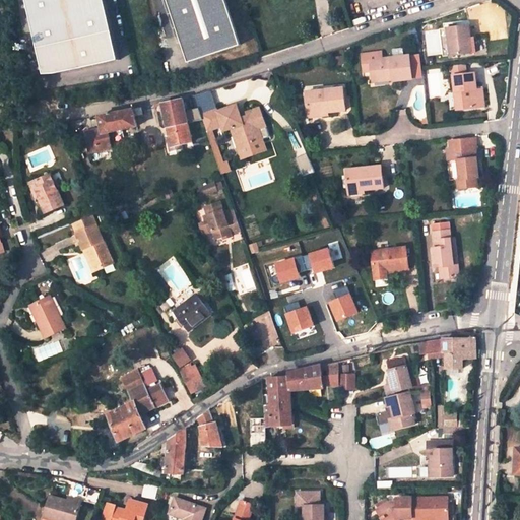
[(106,0),(27,0),(45,73),(57,72),(119,58),(106,0)]
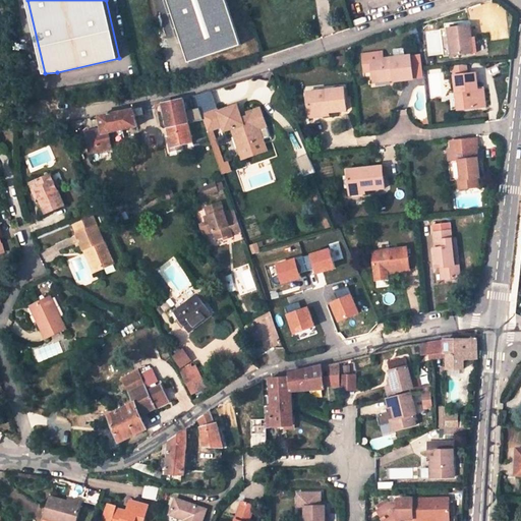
[(171,0),(192,62),(249,45),(233,0),(171,0)]
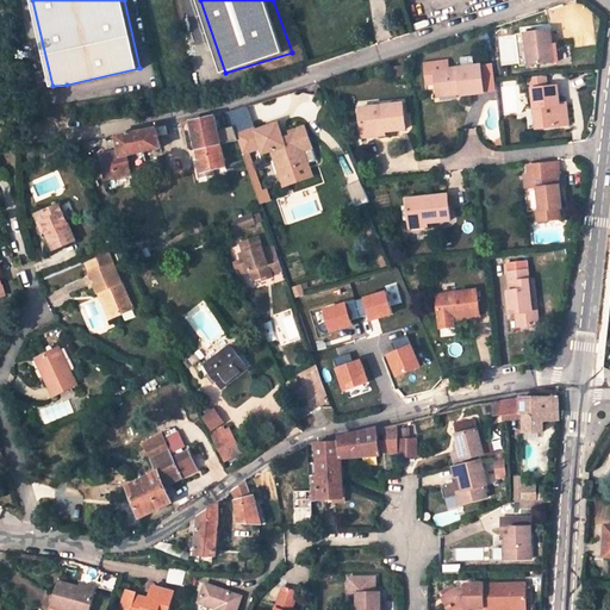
[(560,62),(559,45),(555,45),(554,30),(527,32),(530,64),(560,62)]
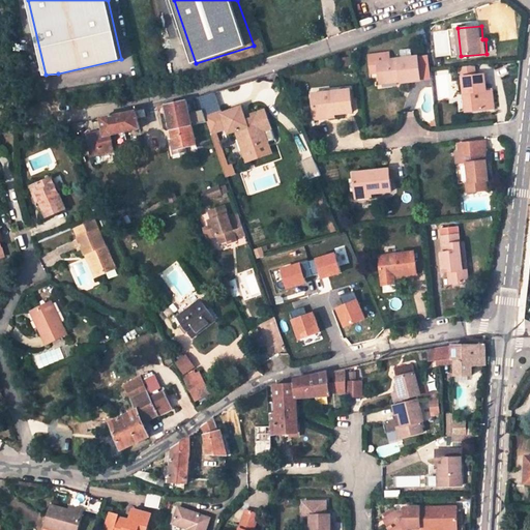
[(420,81),(417,56),(389,59),(388,53),(367,55),(370,72),(378,71),(379,80),(401,77),(401,82),(401,84),(420,81)]
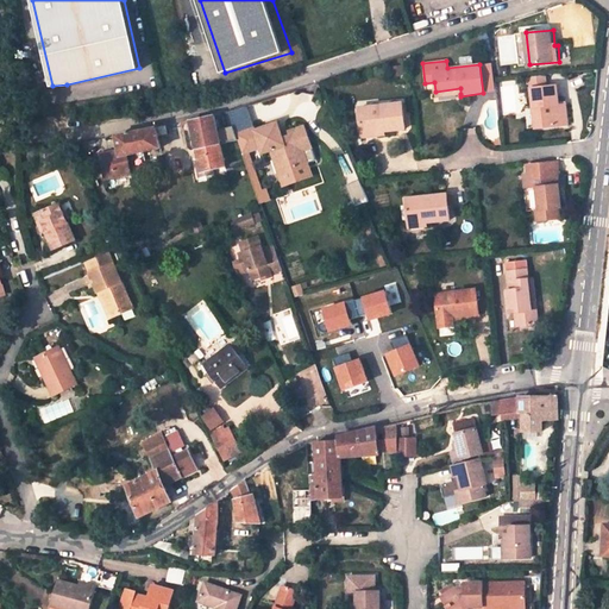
[(529,77),(531,89),(546,87),(544,76),(529,77)]
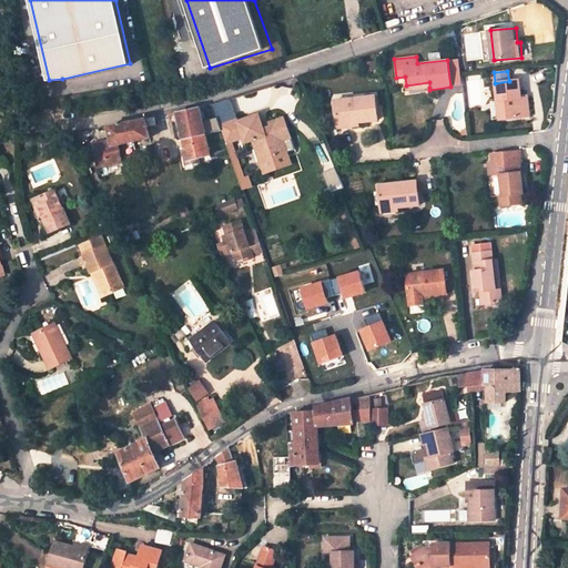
[(509,81),(495,83),(499,119),(523,117),(518,80),(509,81)]
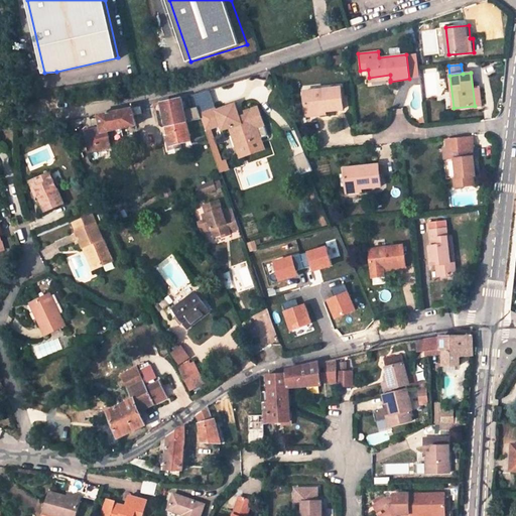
[(341,88),(304,92),(306,110),(326,109),(326,111),(343,110),(341,88)]
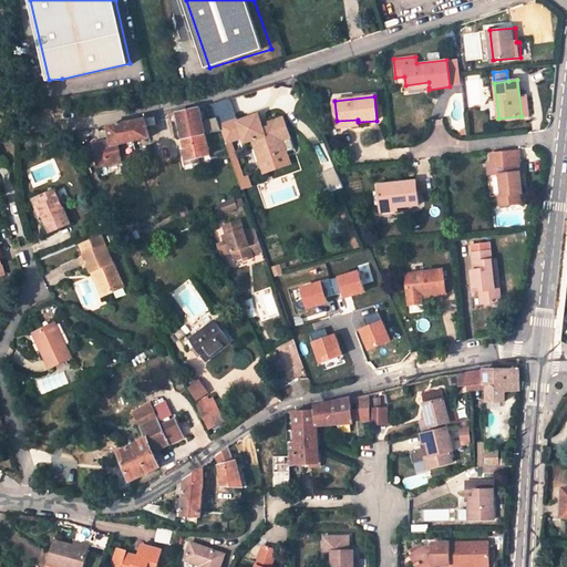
[(185,150),(187,158),(200,156),(209,154),(199,107),(177,112),(185,150)]
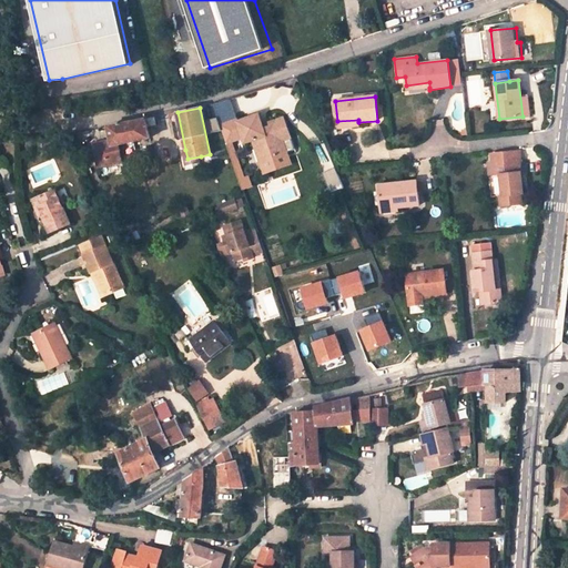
[(220,125),(225,144),(242,139),(244,144),(252,141),(255,150),(261,148),(265,160),(286,153),(283,141),(290,139),(283,119),(270,123),(271,127),(263,129),(257,114),(237,122),(236,120),(220,125)]
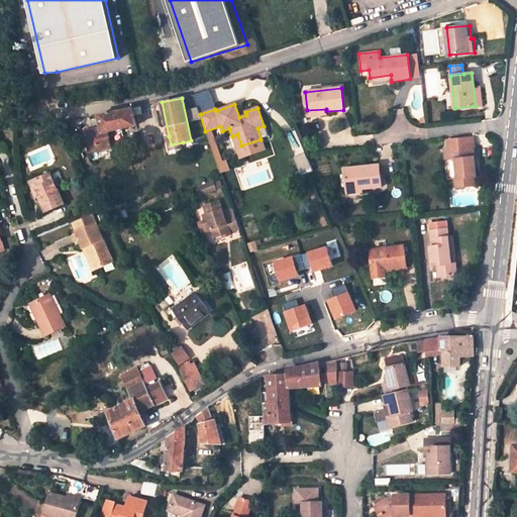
[(107,131),(136,125),(134,116),(142,114),(140,106),(99,114),(102,126),(85,130),(88,150),(110,147),(107,131)]
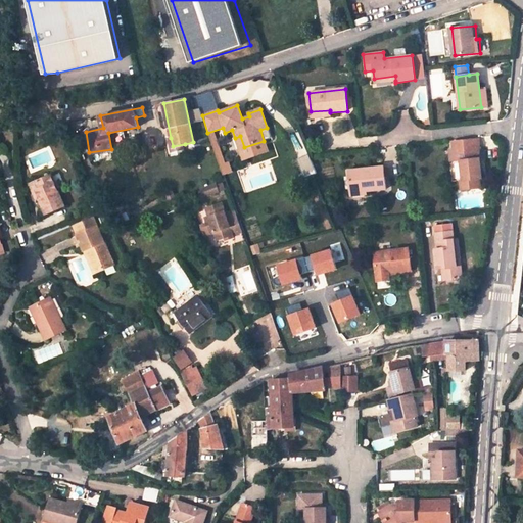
[(330,110),(311,111),(312,119),(330,116),(330,112),(330,110)]
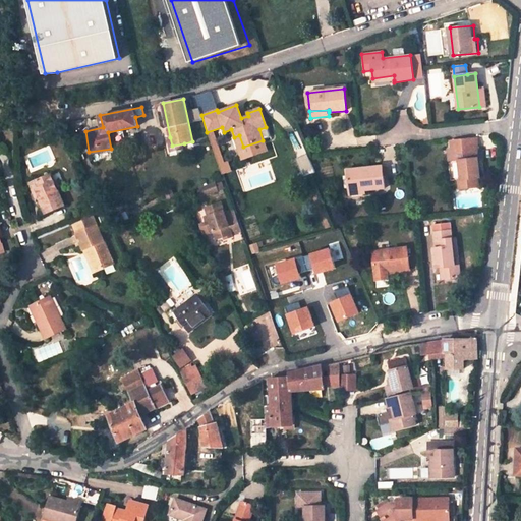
[(234,137),(238,149),(243,147),(239,135),(234,137)]
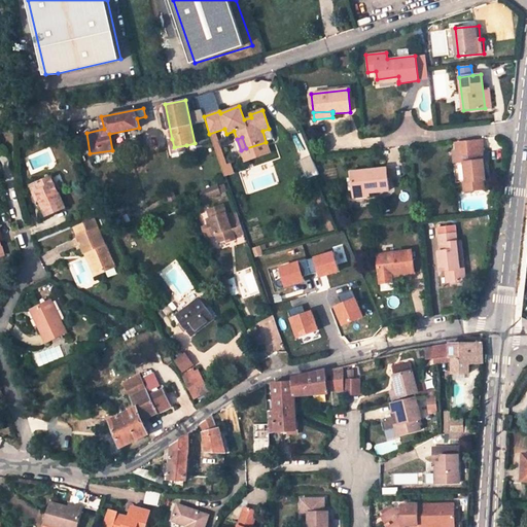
[(482,140),(455,143),(456,150),(452,151),(453,163),(464,162),(466,181),(463,182),(464,191),(484,188),(483,180),(485,180),(482,150),(483,150),(482,140)]
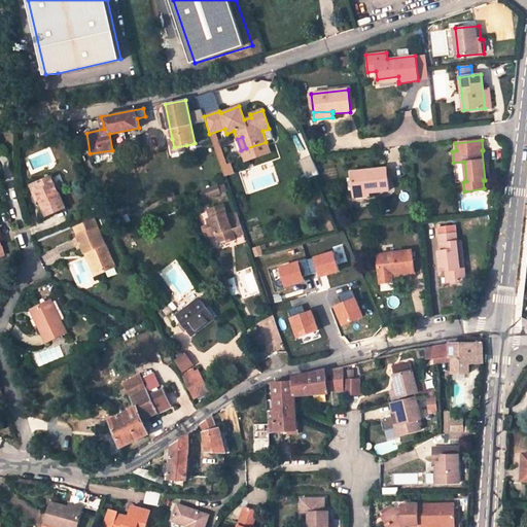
[(174,147),(175,153),(187,151),(186,145),(174,147)]
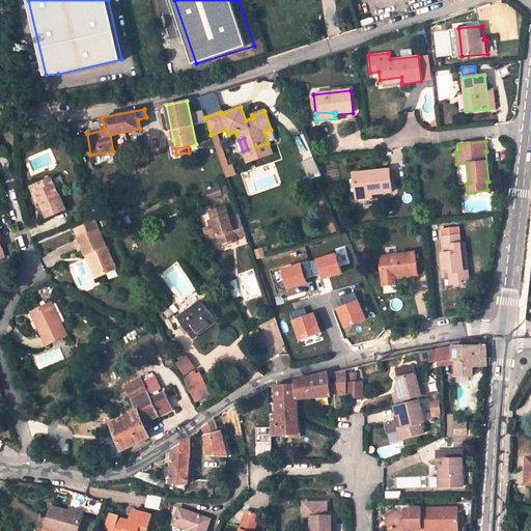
[(312,157),(302,161),(309,179),(319,175),(312,157)]
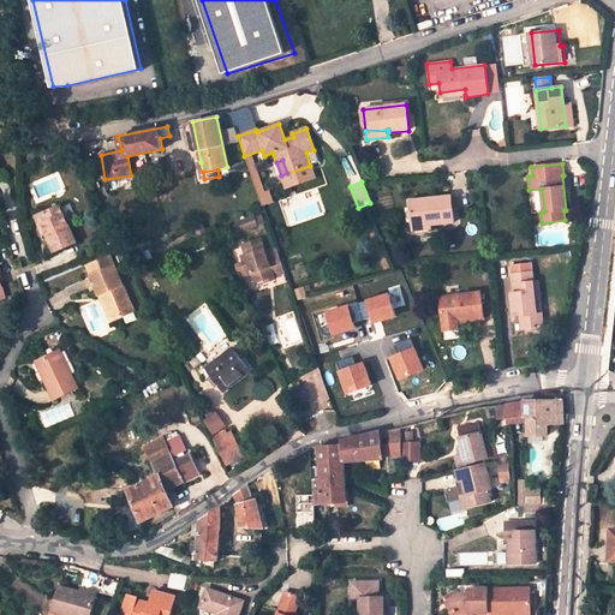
[(451,196),(410,201),(412,222),(430,221),(430,225),(454,222),(451,196)]
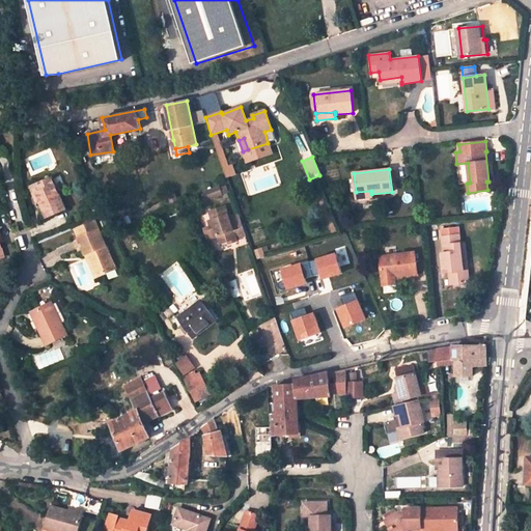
[(52,178),(34,186),(39,200),(47,218),(65,210),(52,178)]
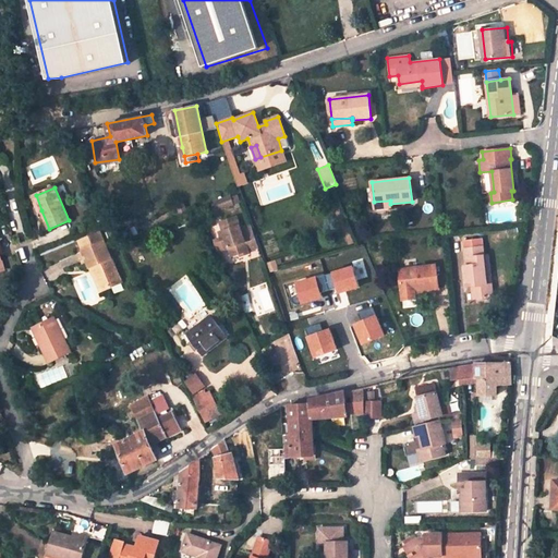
[(235,193),(229,195),(232,203),(239,201),(235,193)]
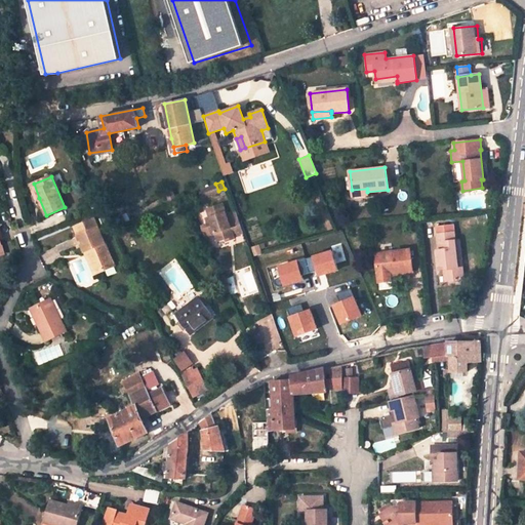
[(39,198),(34,184),(29,186),(36,200),(39,198)]
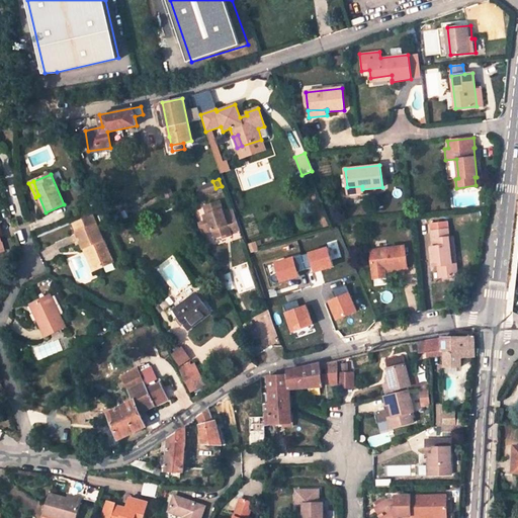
[(212,181),(199,188),(202,194),(216,188),(212,181)]
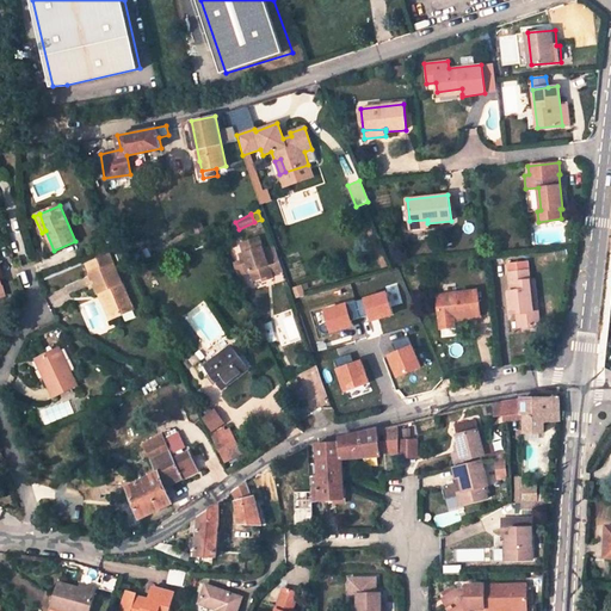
[(284,272),(277,254),(266,258),(259,239),(241,245),(245,255),(240,257),(244,266),(248,264),(252,273),(254,283),(263,279),(273,277),(284,272)]
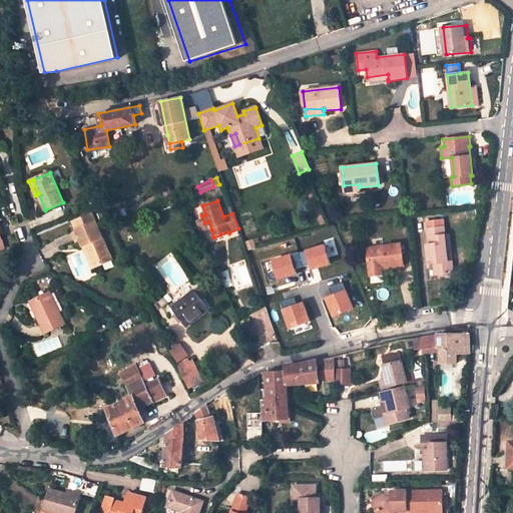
[(76,230),(75,230),(82,246),(86,244),(96,266),(111,260),(92,214),(72,222),(76,230)]
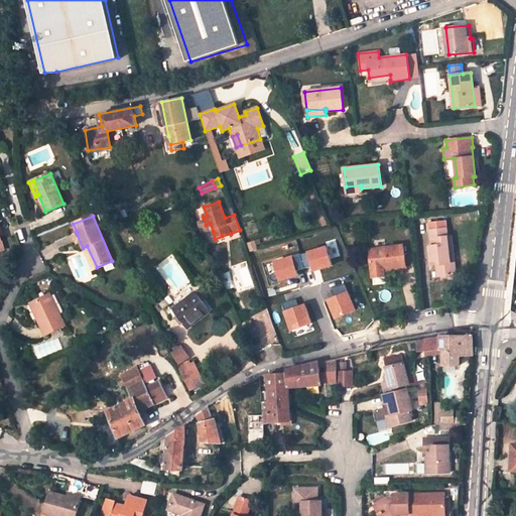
[(445,228),(430,230),(432,246),(429,246),(432,265),(437,264),(438,276),(456,274),(455,262),(449,263),(446,237),(445,228)]
